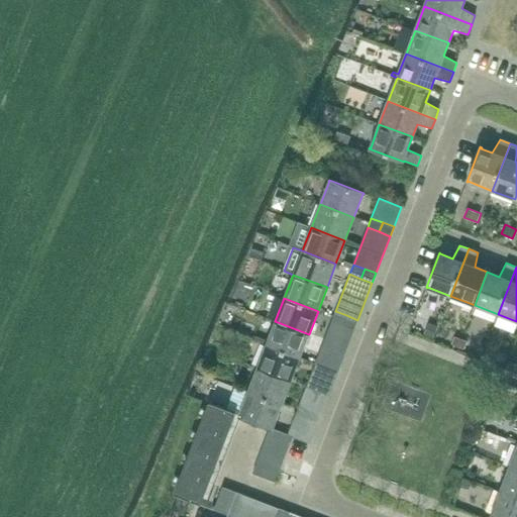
[(342,325),(346,315),(335,311),(331,321),(342,325)]
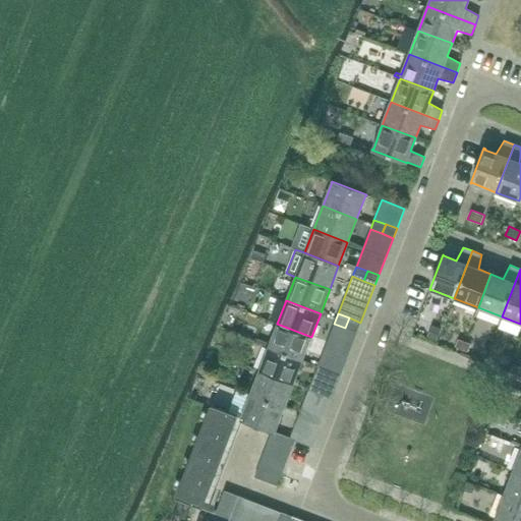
[(349,317),(345,328),(357,332),(360,323),(349,317)]
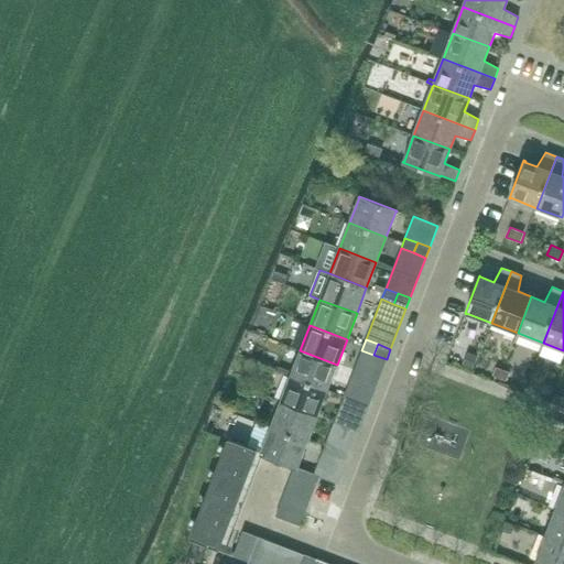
[(327,390),(337,365),(300,350),(290,377),(327,390)]
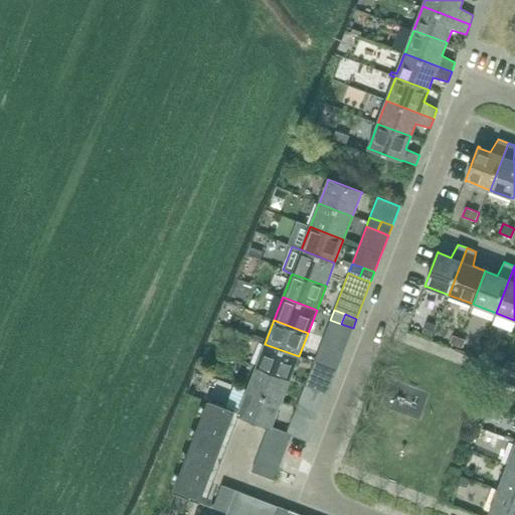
[(330,320),(316,357),(327,361),(338,365),(353,328),(341,324),(330,320)]
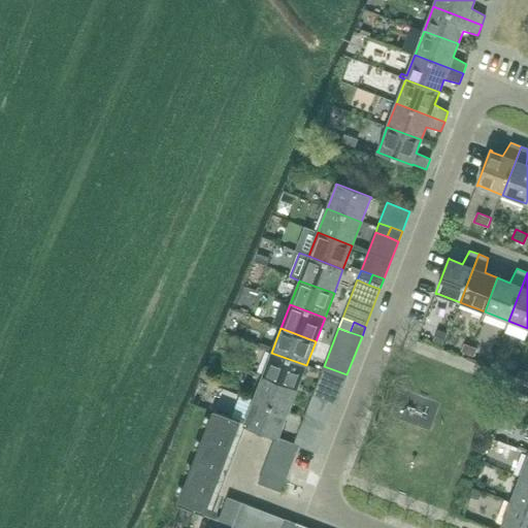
[(473,357),(477,349),(465,343),(462,352),(473,357)]
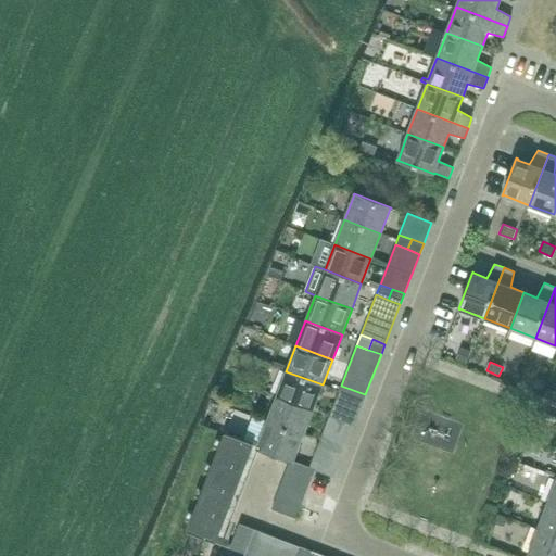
[(313,409),(323,384),(286,371),(277,396),(313,409)]
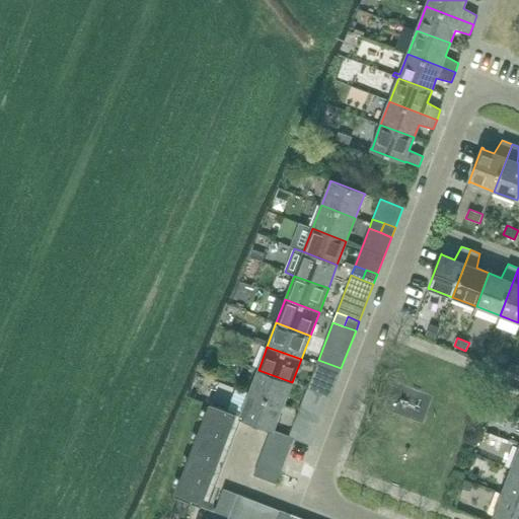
[(325,374),(329,364),(318,360),(314,369),(325,374)]
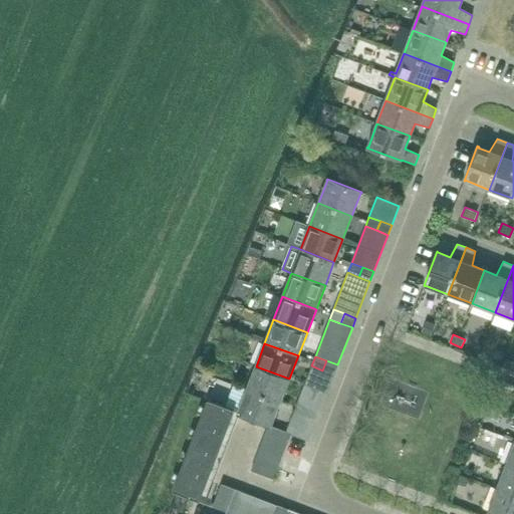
[(513,370),(513,361),(506,359),(503,367),(513,370)]
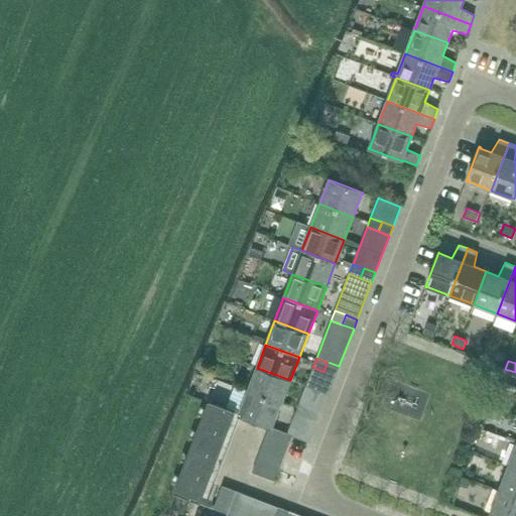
[(328,362),(324,372),(336,376),(339,366),(328,362)]
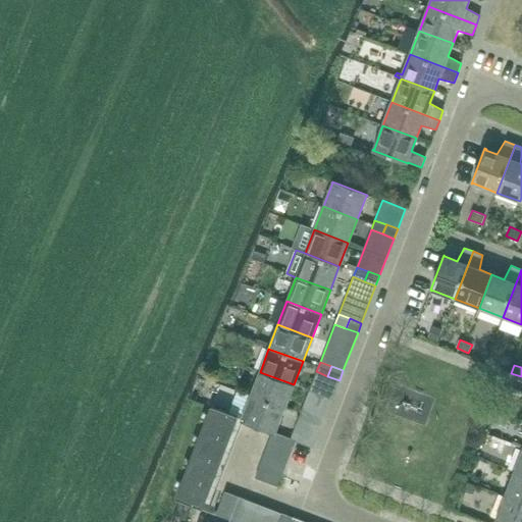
[(316,371),(302,409),(313,414),(325,418),(340,380),(327,376),(316,371)]
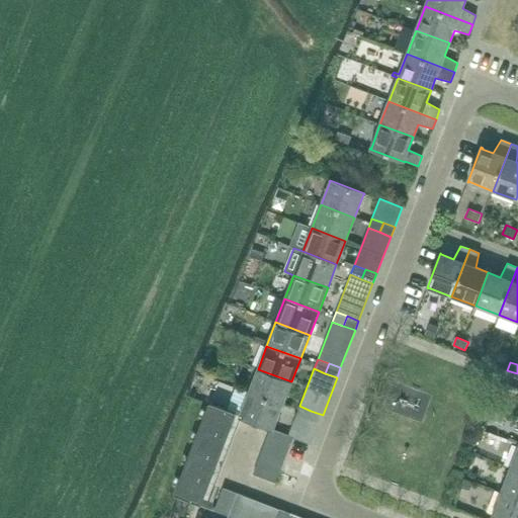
[(282,406),(291,381),(258,369),(249,393),(282,406)]
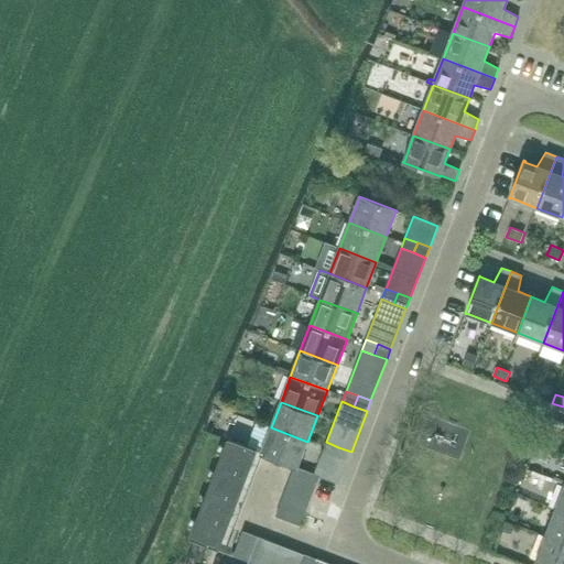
[(297,467),(307,442),(271,427),(261,453),(260,453),(260,454),(294,467),(296,467),(297,468),(299,467),(297,467)]
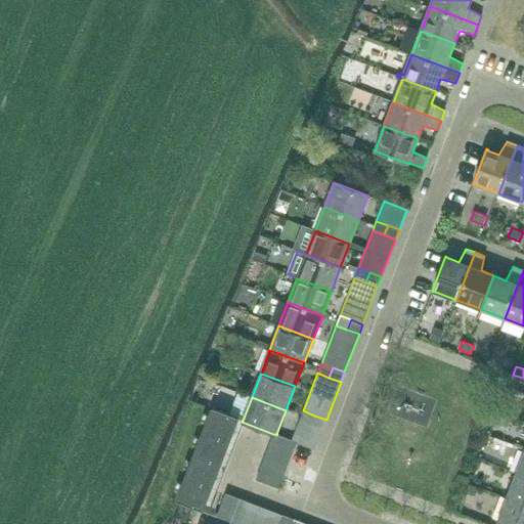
[(229,442),(238,419),(212,408),(203,432),(211,435),(229,442)]
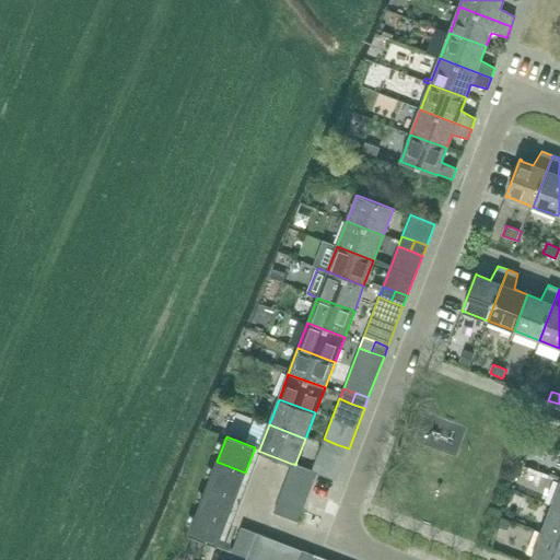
[(333,454),(336,444),(324,439),(321,450),(333,454)]
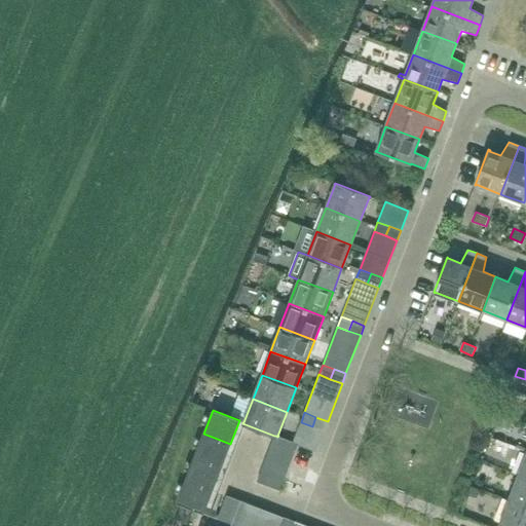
[(315,417),(312,426),(324,430),(328,421),(315,417)]
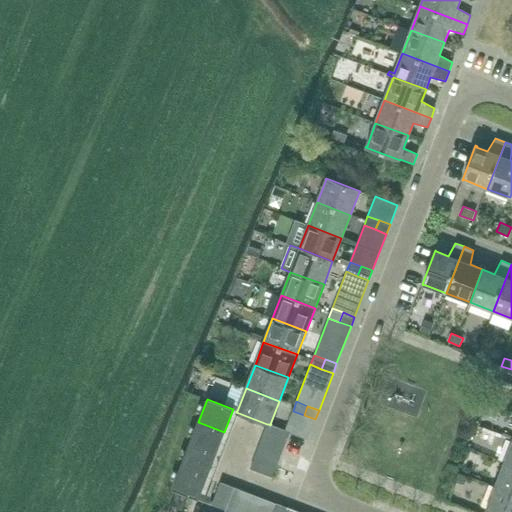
[(224,432),(206,425),(198,422),(190,444),(215,454),(224,432)]
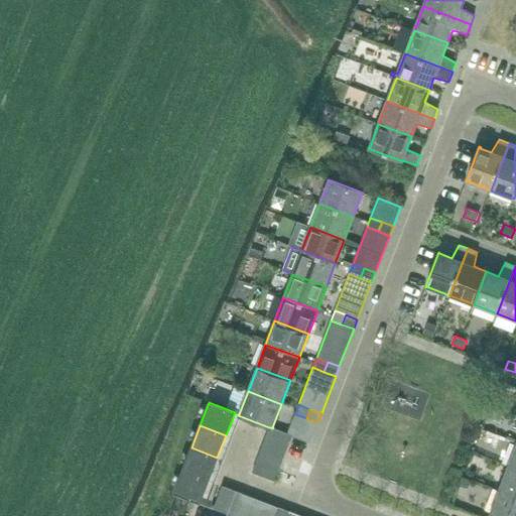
[(272,428),(271,427),(269,427),(265,437),(287,446),(292,435),(287,434),(272,428)]
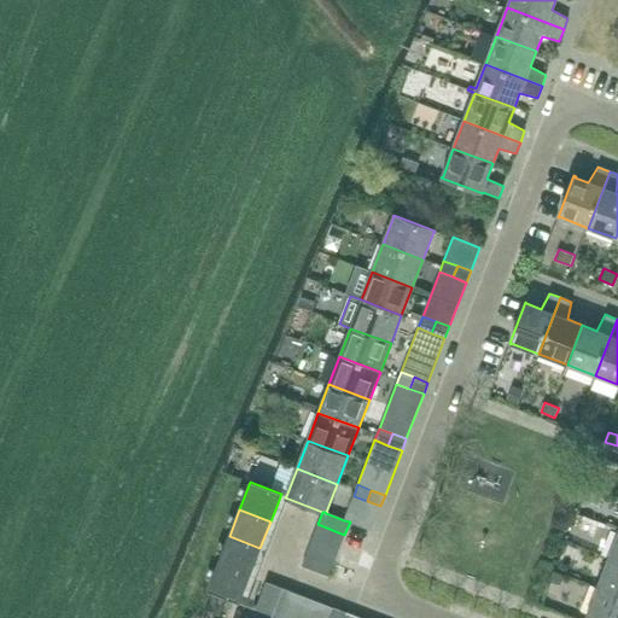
[(339,549),(344,535),(318,524),(312,538),(339,549)]
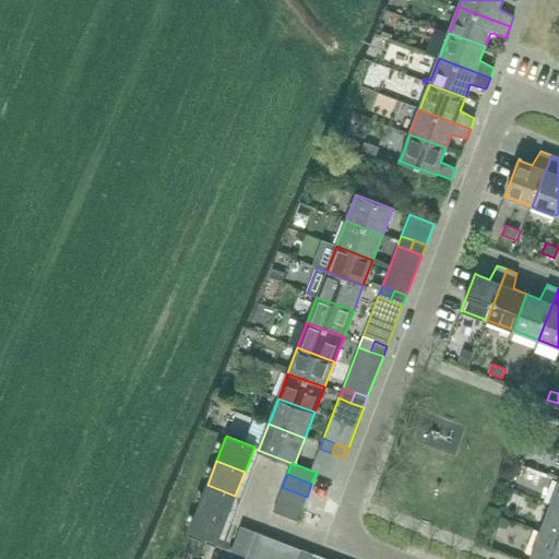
[(226,521),(235,496),(207,485),(198,510),(226,521)]
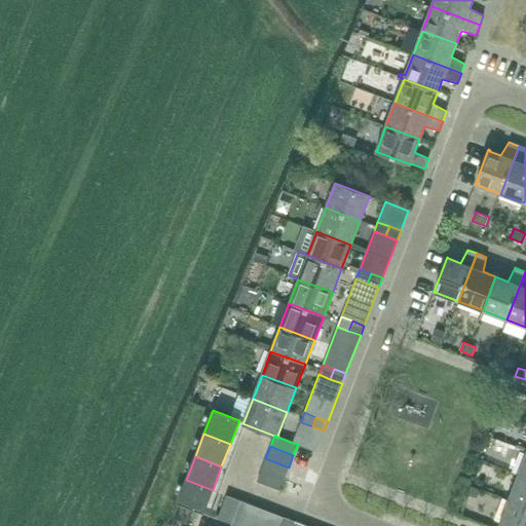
[(285,478),(289,467),(265,458),(261,470),(285,478)]
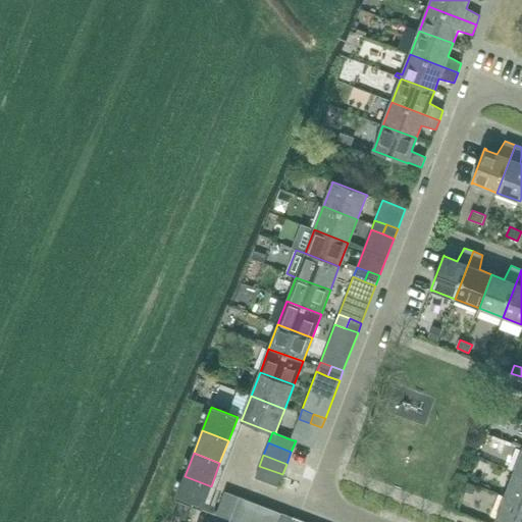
[(281,477),(282,474),(259,466),(254,478),(277,486),(281,477)]
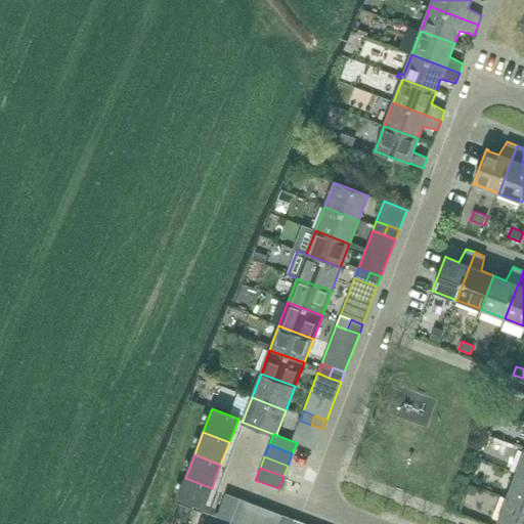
[(523,476),(516,473),(507,497),(523,504),(523,476)]
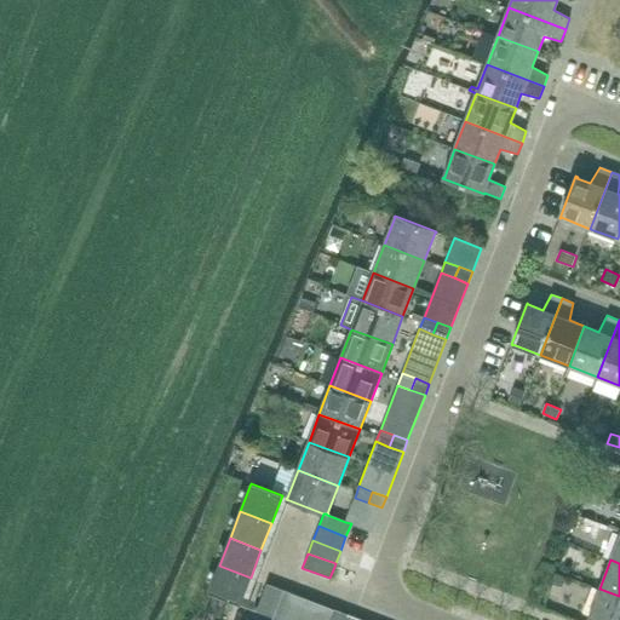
[(240,604),(251,578),(219,566),(208,593),(240,604)]
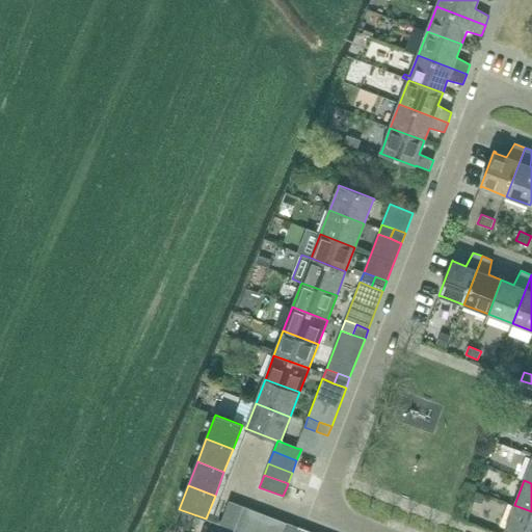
[(218,524),(233,529),(242,506),(227,500),(218,524)]
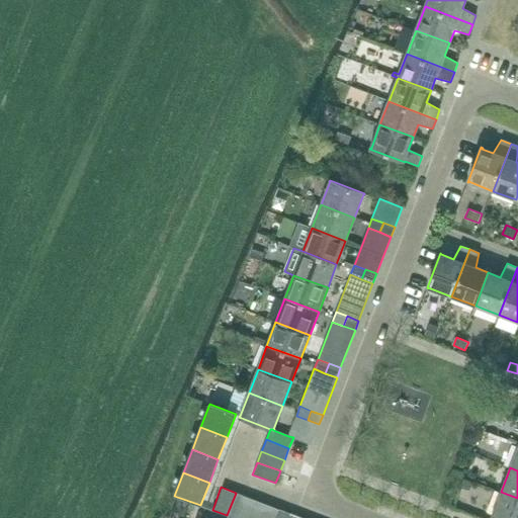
[(517,517),(517,498),(501,492),(493,515),(492,515),(492,516),(498,517),(517,517)]
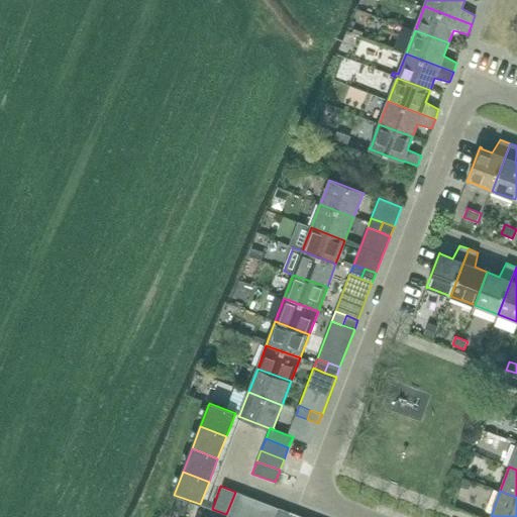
[(233,516),(242,494),(235,492),(226,514),(233,516)]
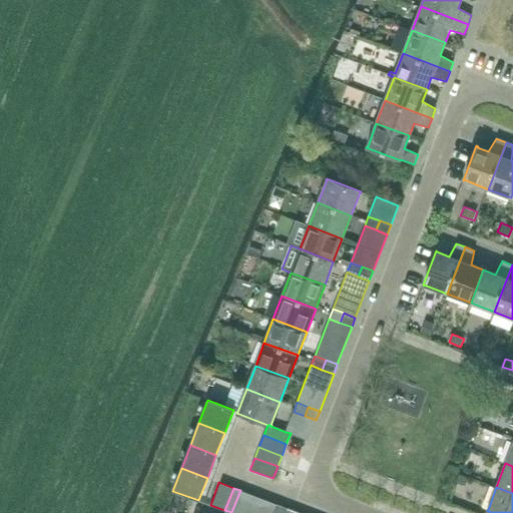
[(274,512),(277,505),(240,490),(231,512),(274,512)]
